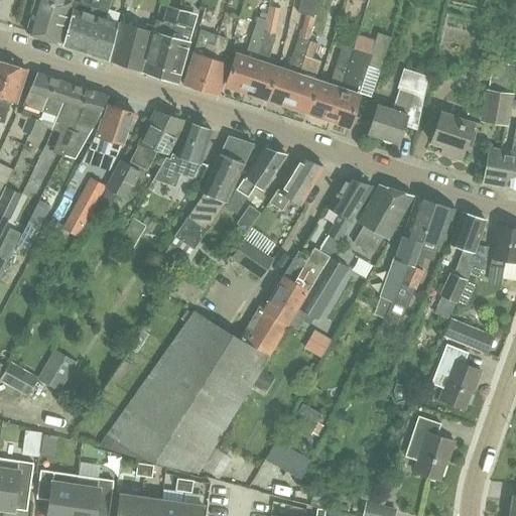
[(35,0),(27,31),(27,32),(43,37),(60,43),(72,0),(71,0),(35,0)]
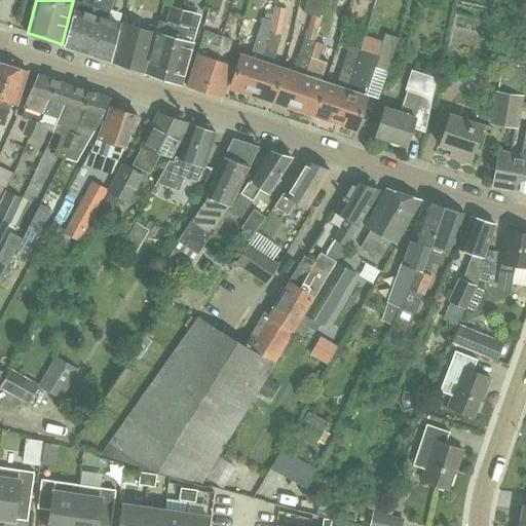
[(81,0),(92,3),(90,12),(75,7),(65,45),(87,52),(102,0),(81,0)]
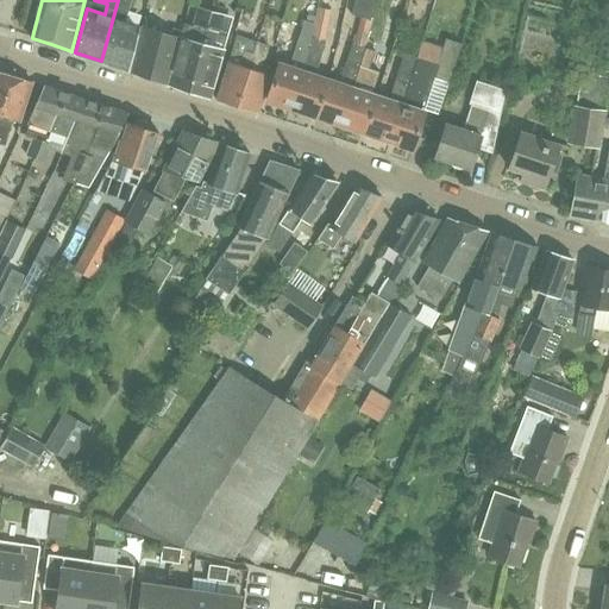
[(118,0),(102,60),(129,70),(139,26),(124,20),(131,0),(118,0)]
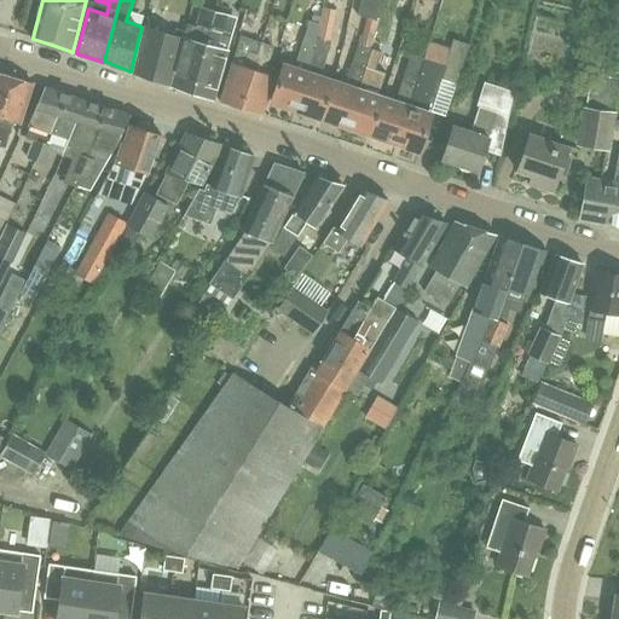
[(360,0),(358,15),(376,19),(380,0),(360,0)]
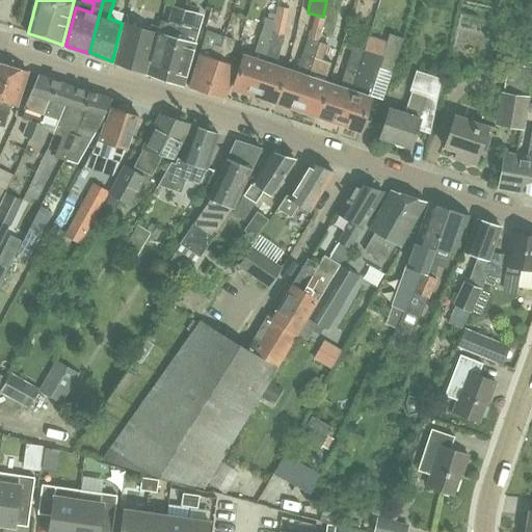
[(148,72),(166,78),(185,8),(174,5),(165,33),(158,32),(148,72)]
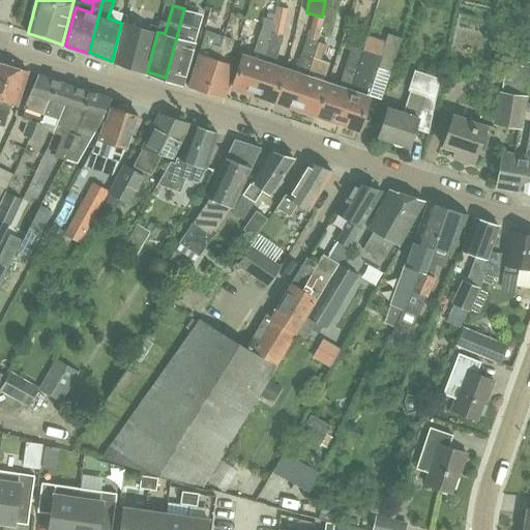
[(278,5),(272,33),(283,35),(288,7),(278,5)]
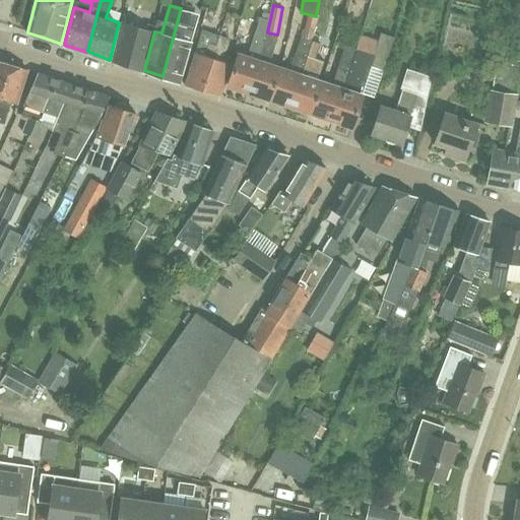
[(198,13),(192,11),(181,8),(163,76),(180,81),(198,13)]
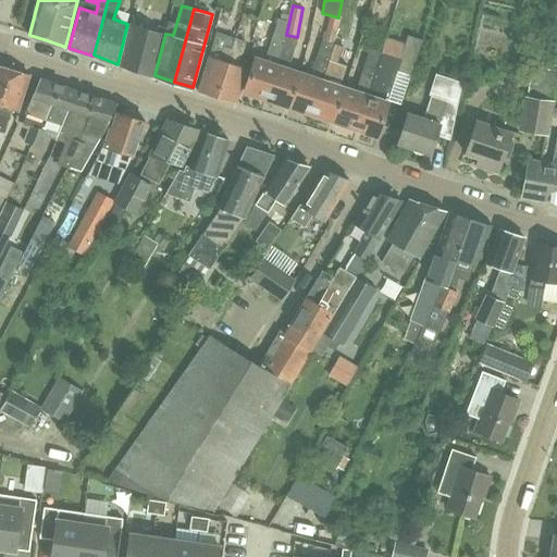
[(360,46),(367,16),(355,13),(348,44),(360,46)]
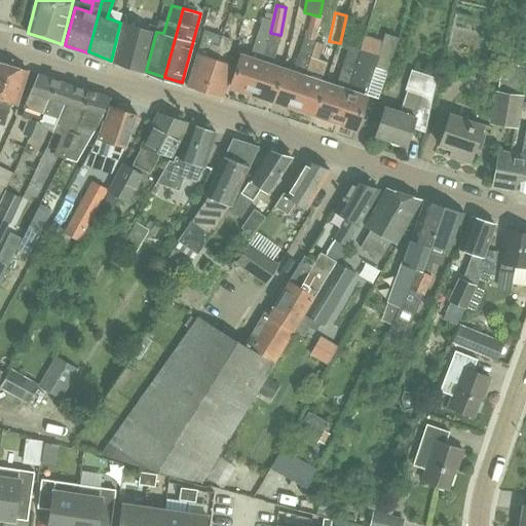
[(241,53),(231,86),(251,92),(266,43),(267,42),(270,33),(268,32),(271,20),(263,17),(257,38),(253,51),(254,52),(253,58),(241,53)]
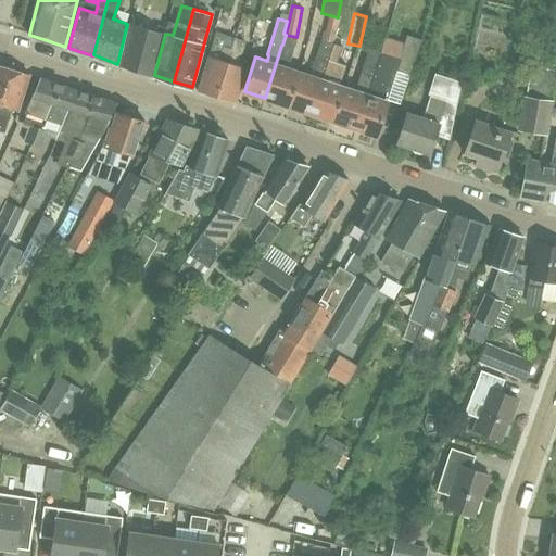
[(119,64),(154,75),(165,34),(167,27),(158,24),(155,30),(130,23),(119,64)]
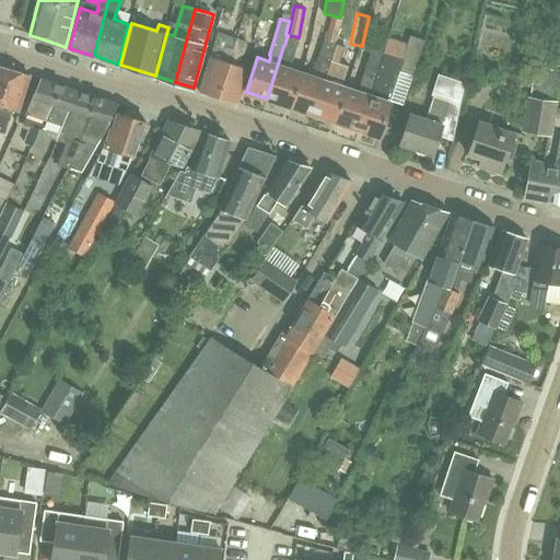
[(373,45),(391,48),(394,30),(377,26),(373,45)]
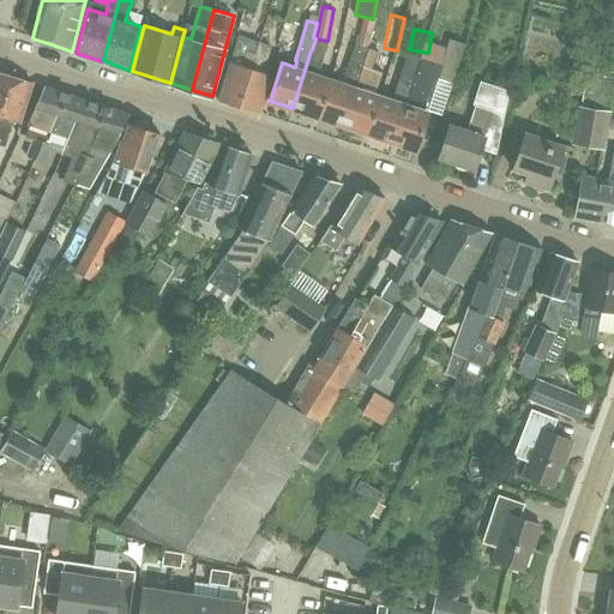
[(218,100),(239,107),(257,55),(254,54),(258,41),(240,34),(218,100)]
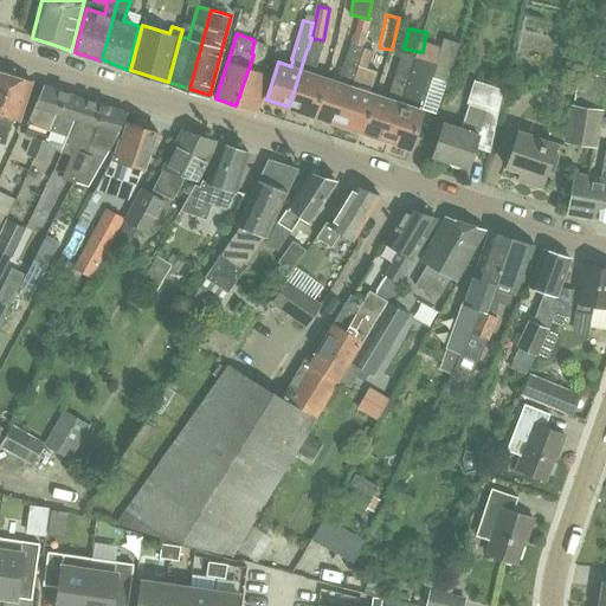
[(307,50),(289,107),(314,115),(326,78),(311,72),(314,68),(315,68),(324,42),(323,40),(311,38),(308,49),(307,50)]
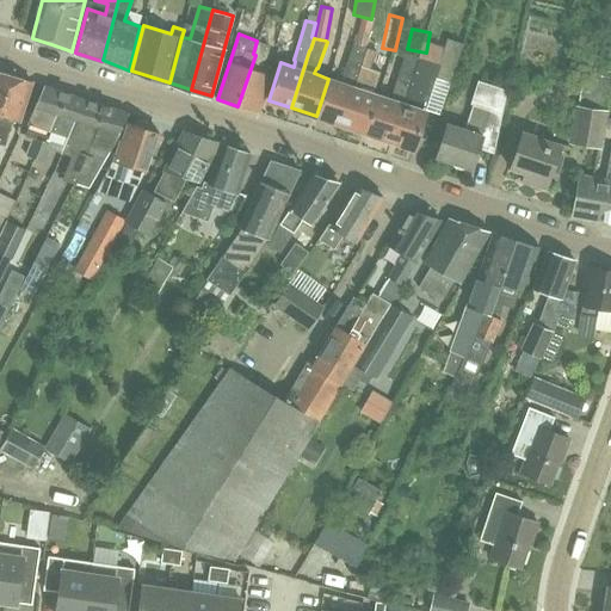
[(426,111),(425,111),(437,76),(451,82),(464,43),(449,38),(440,63),(419,56),(419,57),(392,141),(413,148),(426,111)]
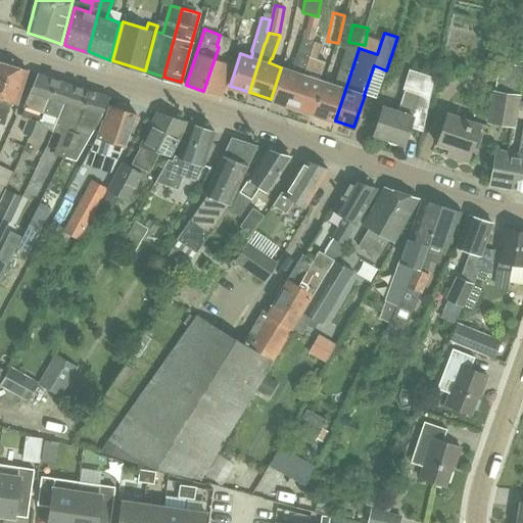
[(225,60),(232,40),(230,38),(220,35),(217,46),(219,47),(203,91),(222,97),(233,63),(225,60)]
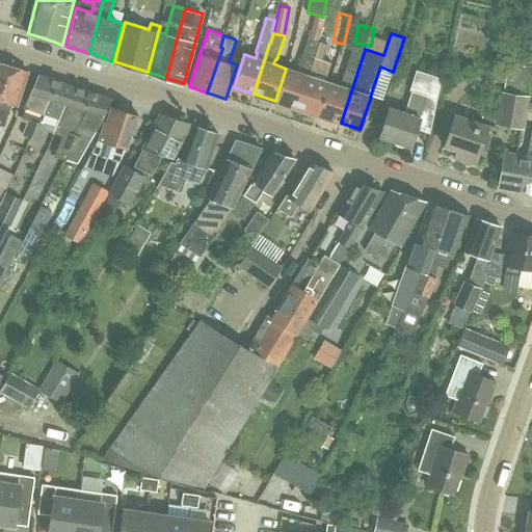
[(286,69),(275,101),(296,108),(312,60),(317,40),(309,37),(299,67),(300,68),(299,73),(286,69)]
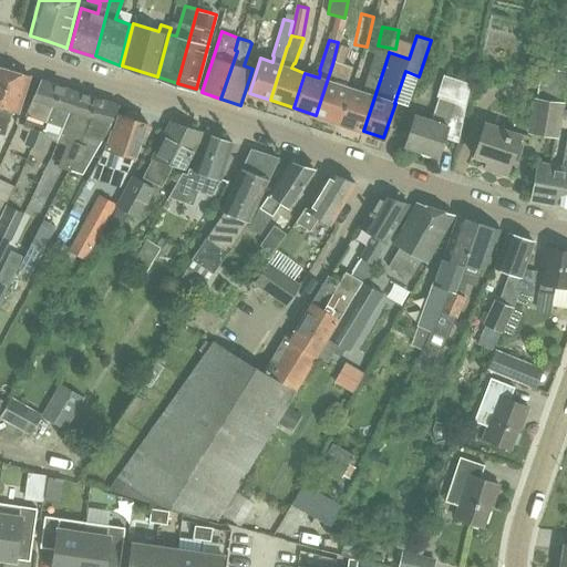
[(332,64),(316,115),(339,123),(350,88),(338,83),(339,78),(341,79),(352,47),(338,42),(332,64)]
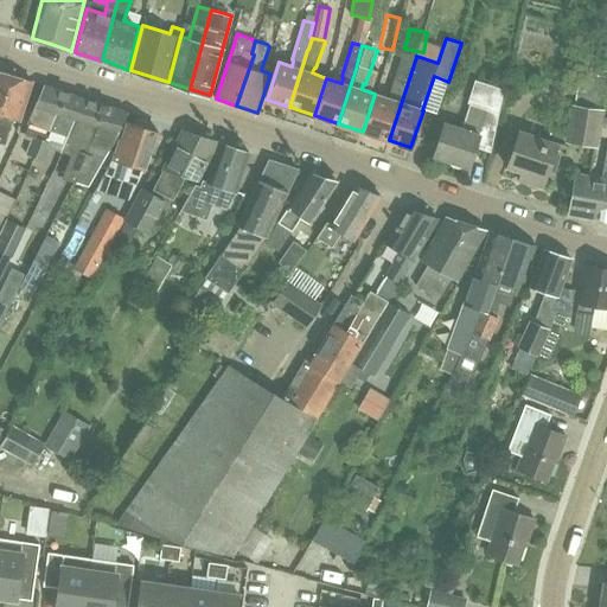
[(390,98),(375,94),(363,132),(389,140),(416,57),(403,52),(390,93),(393,94),(390,98)]
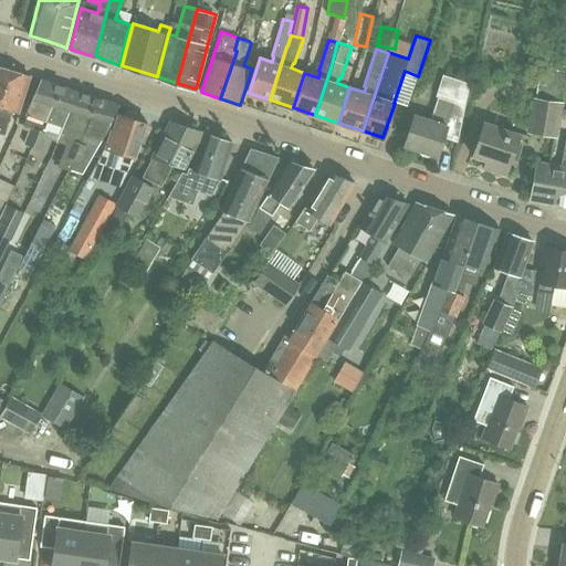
[(530,132),(555,136),(557,136),(564,101),(559,101),(565,65),(542,62),(530,132)]
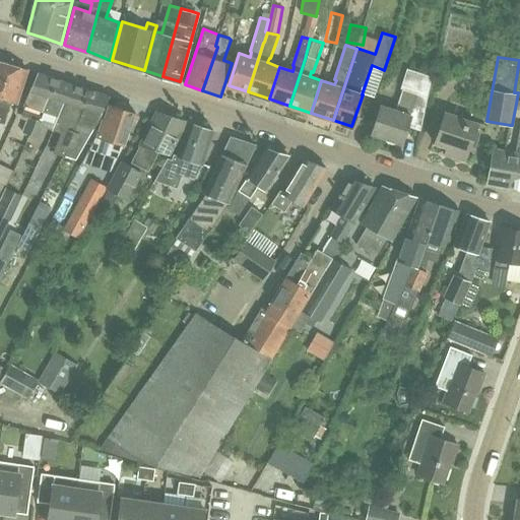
[(0,98),(10,64),(0,60),(0,98)]
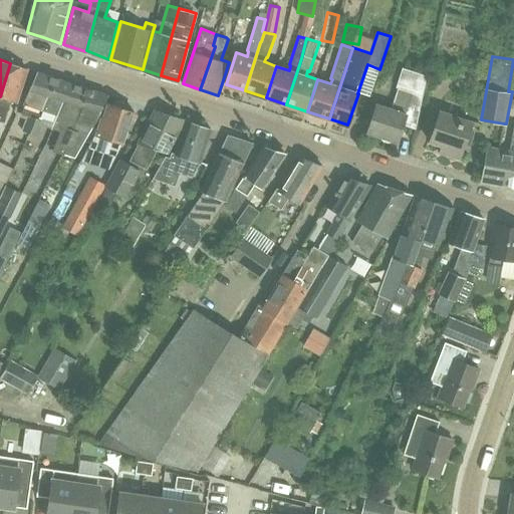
[(0,96),(0,122),(2,124),(5,117),(11,99),(17,101),(27,68),(10,63),(0,96)]
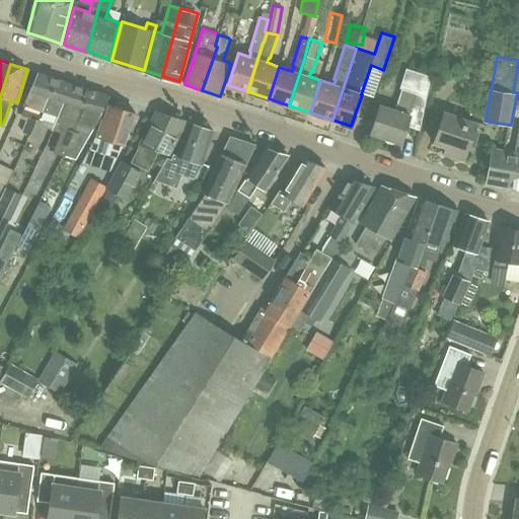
[(401,88),(394,109),(380,104),(371,133),(401,143),(406,126),(420,130),(431,76),(406,68),(399,87),(401,88)]
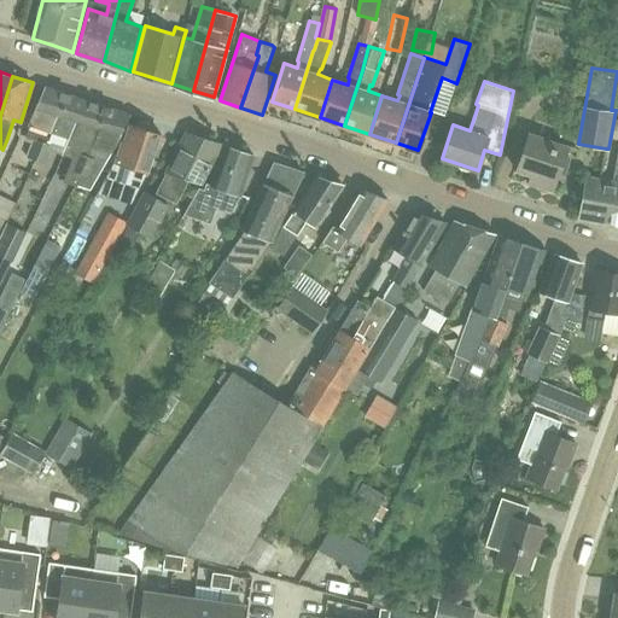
[(36,159),(42,146),(50,130),(66,93),(45,86),(28,123),(29,124),(24,140),(33,144),(27,157),(36,159)]
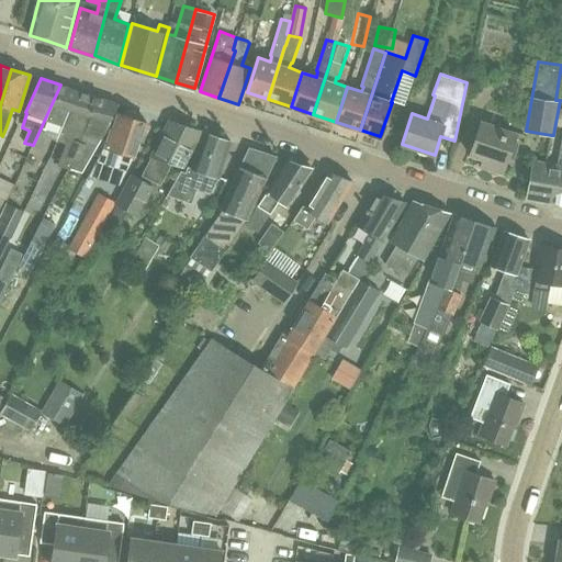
[(70,108),(78,90),(60,85),(45,119),(38,133),(33,145),(42,148),(47,135),(56,139),(58,135),(62,125),(70,108)]
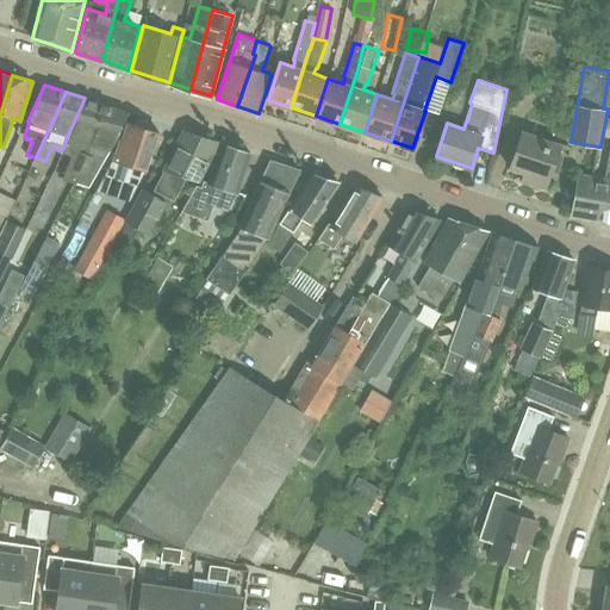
[(106,105),(85,98),(76,117),(67,136),(63,147),(61,151),(62,151),(62,153),(70,156),(61,179),(75,184),(76,182),(79,172),(88,147),(91,141),(106,105)]
